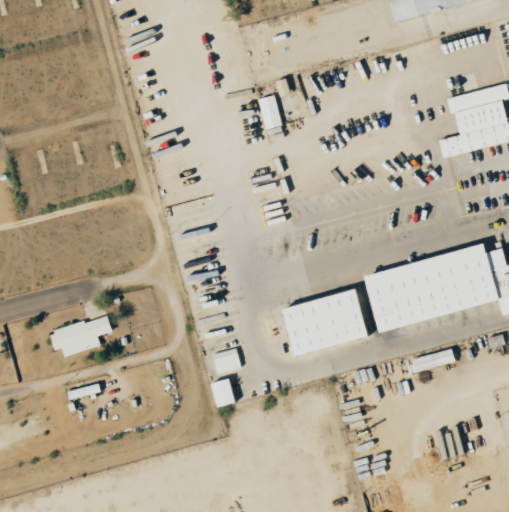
[(475,0),(386,0),(393,21),(475,0)]
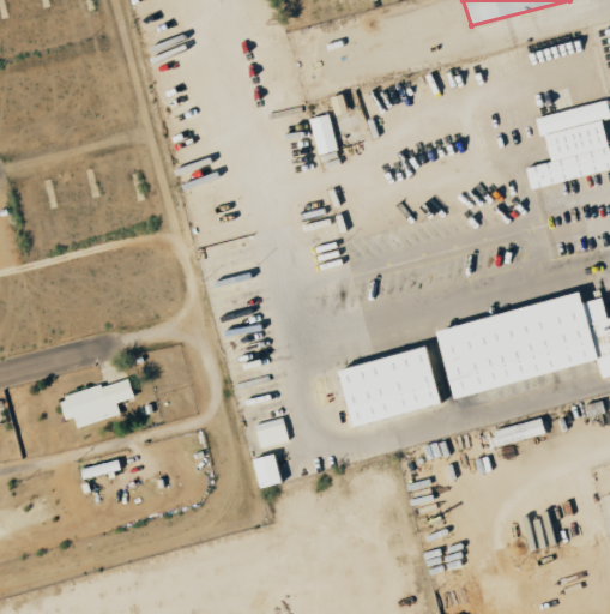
[(539,116),(549,163),(526,168),(531,190),(609,172),(609,150),(603,120),(609,119),(609,106),(608,102),(539,116)]
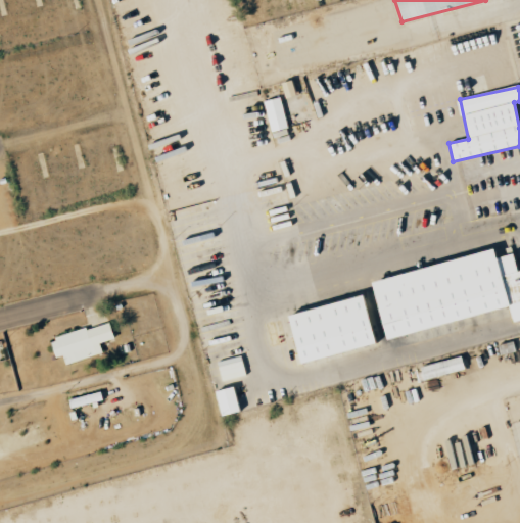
[(274,133),(289,129),(281,98),(266,102),(274,133)]
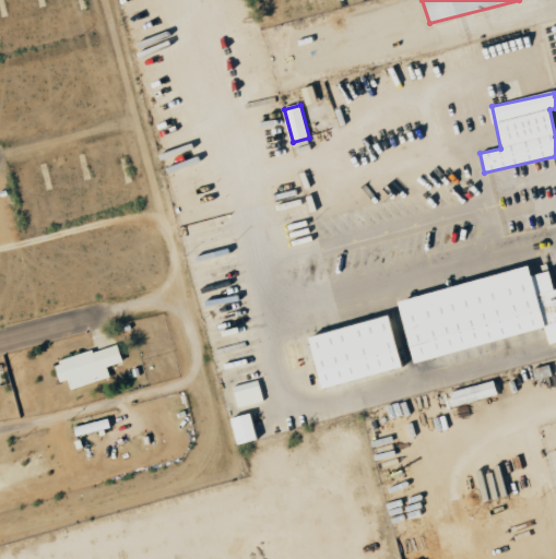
[(411,360),(544,330),(547,343),(555,341),(555,287),(553,288),(548,271),(529,275),(528,268),(395,298),(411,360)]
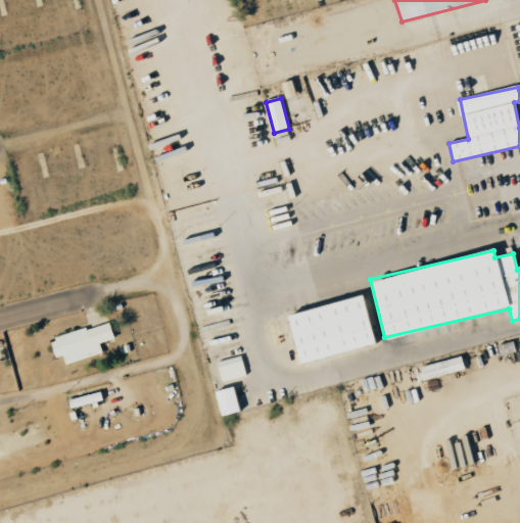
[(296,364),(374,345),(363,295),(284,315),(296,364)]
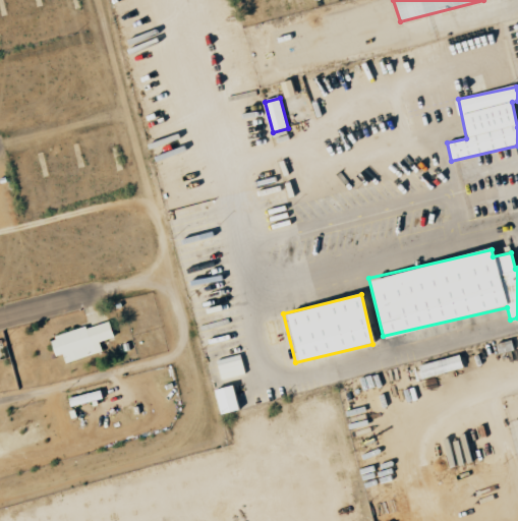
[(51,338),(56,356),(64,354),(66,362),(104,352),(101,342),(115,338),(110,321),(51,338)]
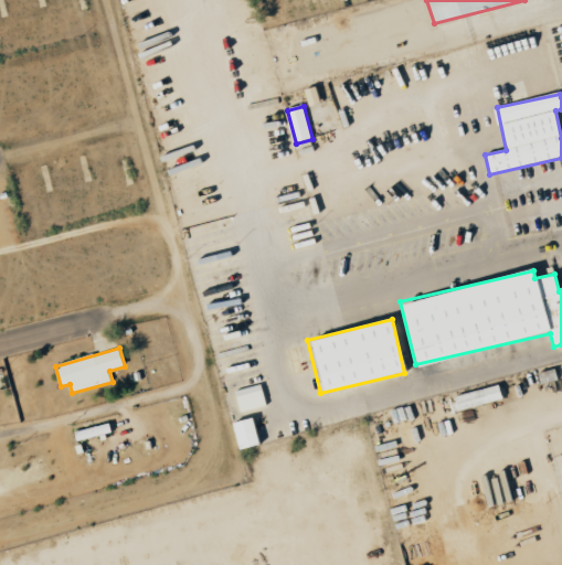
[(457,412),(504,398),(499,384),(453,397),(457,412)]
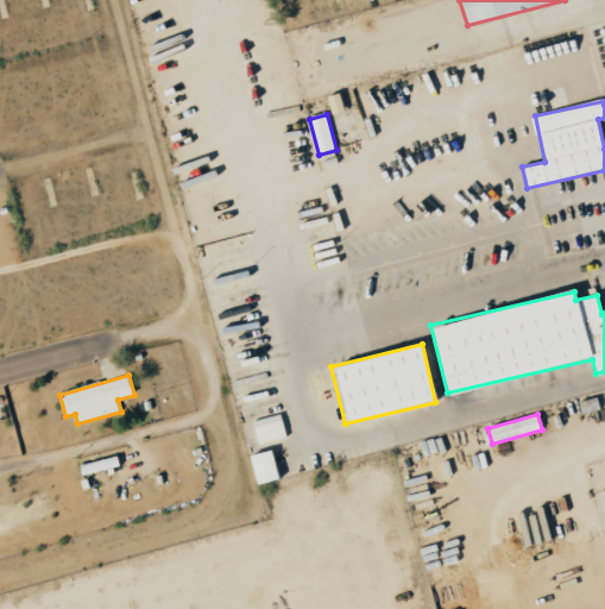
[(288,438),(283,415),(254,420),(259,443),(288,438)]
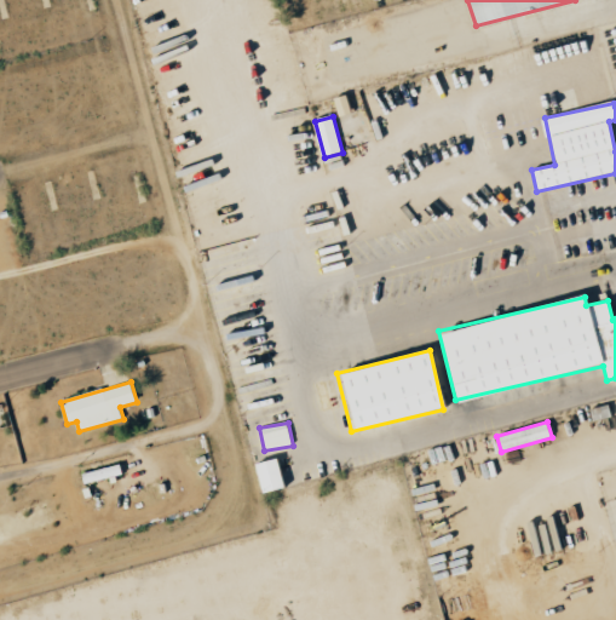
[(263,493),(286,487),(277,458),(254,464),(263,493)]
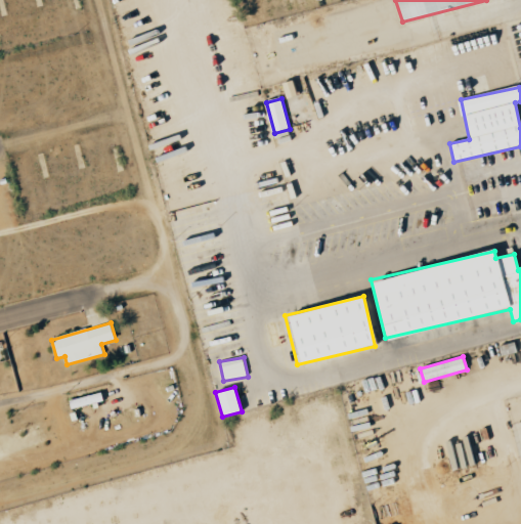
[(103,401),(101,392),(70,400),(72,409),(103,401)]
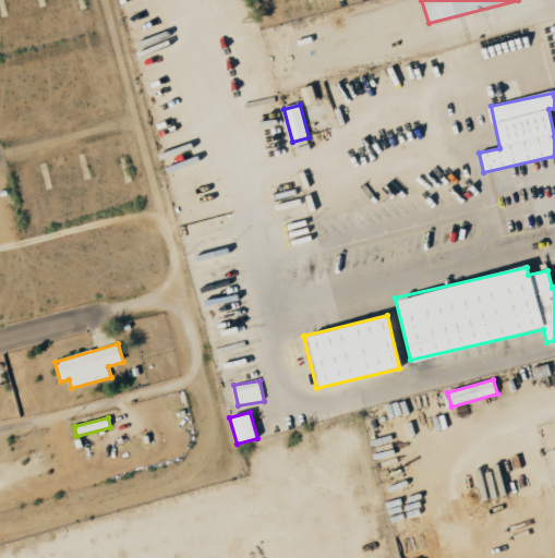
All buildings are outlined.
